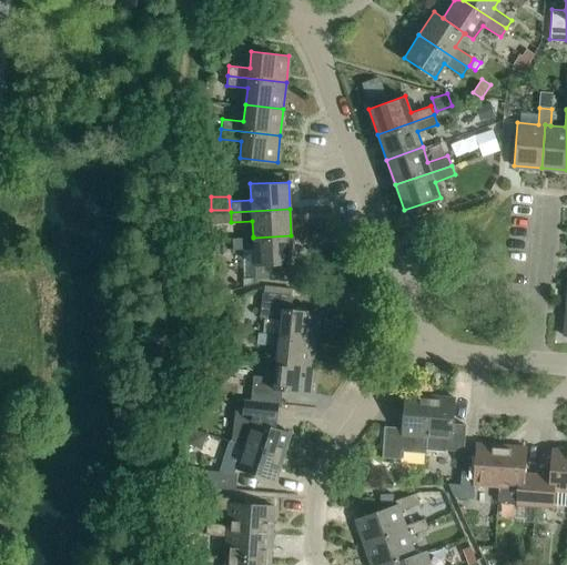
[(230,222),(230,212),(215,213),(215,222),(230,222)]
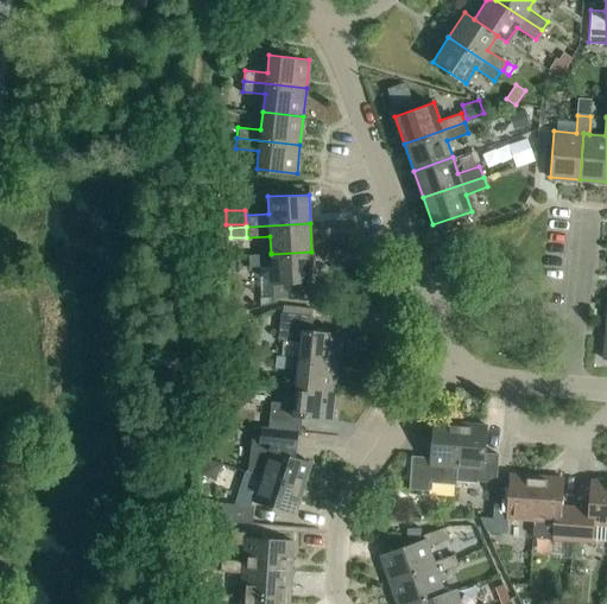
[(271,265),(272,283),(273,294),(293,294),(292,281),(313,281),(311,252),(271,254),(271,253),(248,254),(248,266),(271,265)]
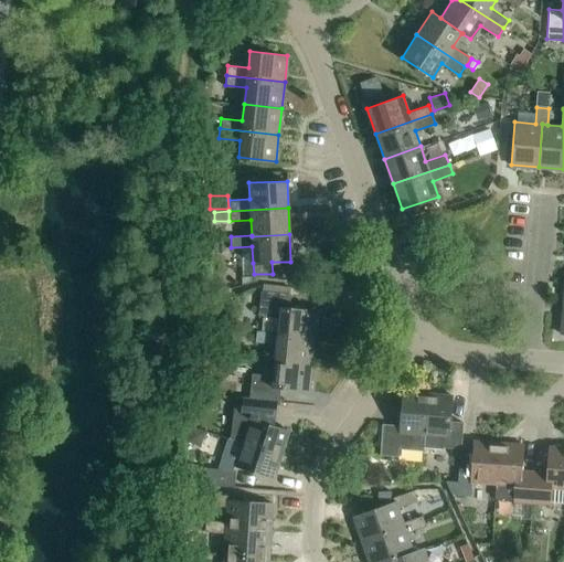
[(213,240),(202,241),(202,254),(213,254),(213,240)]
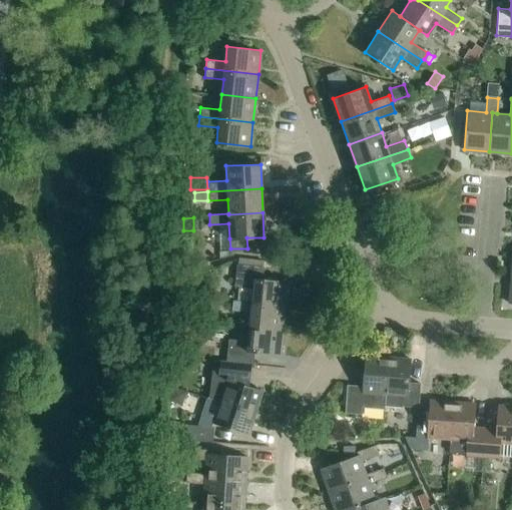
[(252,288),(251,302),(286,306),(289,282),(262,279),(264,266),(236,263),(233,286),(252,288)]
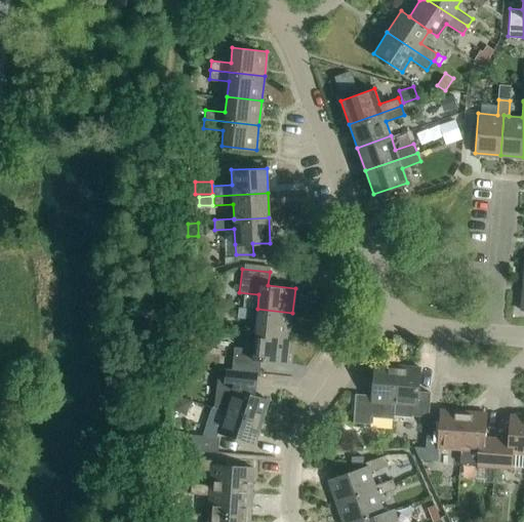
[(257,309),(238,307),(237,317),(256,319),(254,333),(289,337),(292,313),(257,309)]
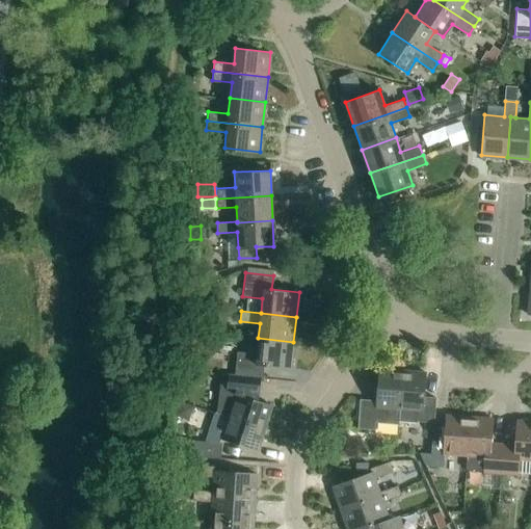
[(291,367),(293,342),(258,338),(257,352),(237,350),(234,374),(255,376),(262,377),(263,364),(291,367)]
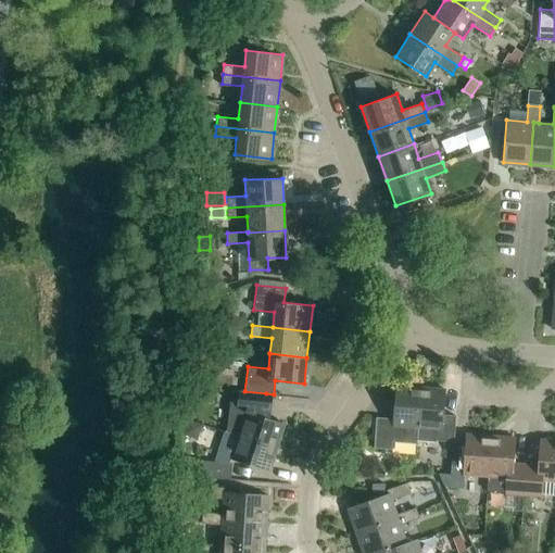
[(417,427),(420,386),(396,384),(393,418),(375,416),(373,447),(391,449),(391,441),(416,443),(417,427)]
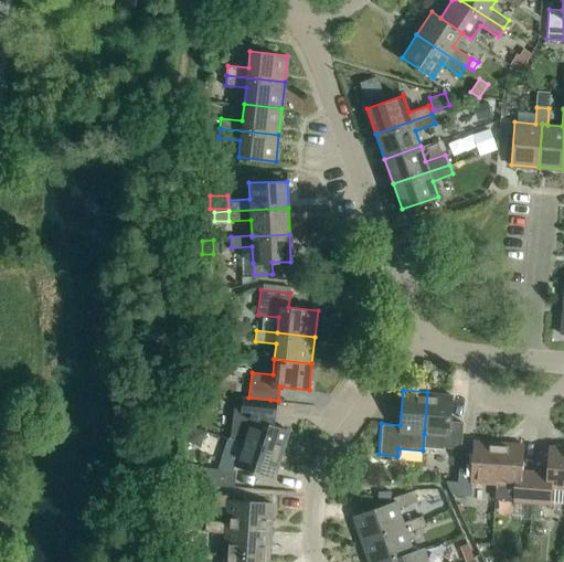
[(451,394),(427,392),(424,434),(442,435),(442,446),(460,448),(463,422),(449,421),(451,394)]
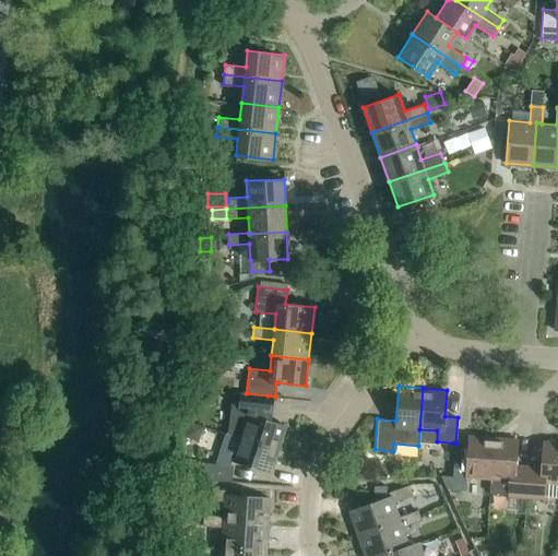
[(268,395),(246,393),(232,391),(227,433),(226,432),(226,433),(279,448),(285,425),(264,418),(268,395)]
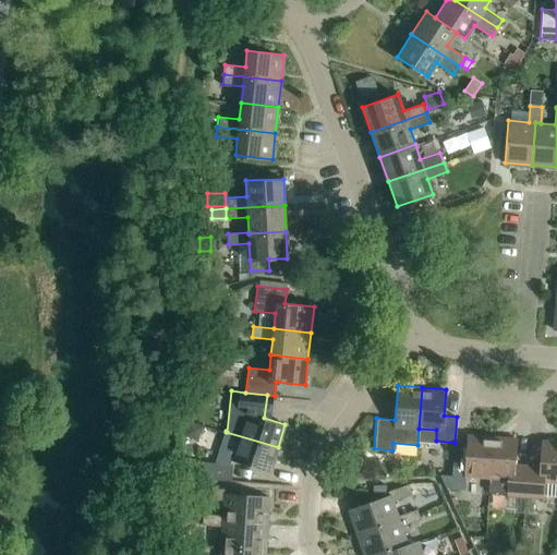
[(229,462),(231,458),(270,471),(278,447),(226,432),(216,461),(195,460),(194,477),(230,480),(231,462),(229,462)]
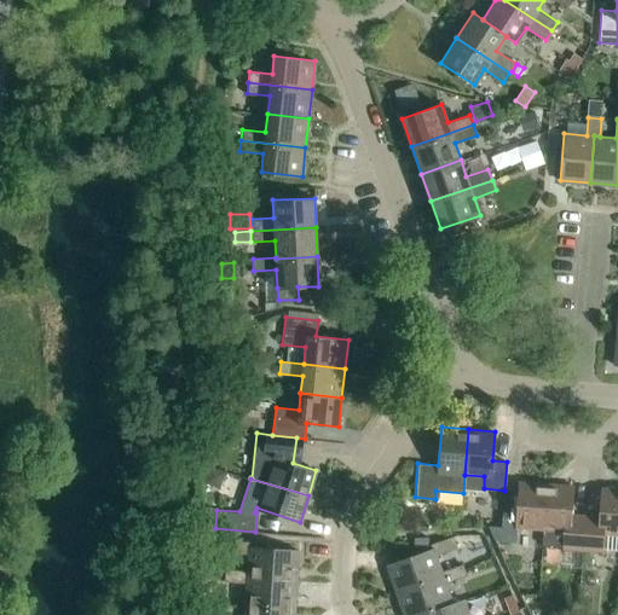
[(542,529),(546,483),(519,481),(517,512),(502,511),(501,527),(487,526),(495,540),(514,543),(515,527),(542,529)]
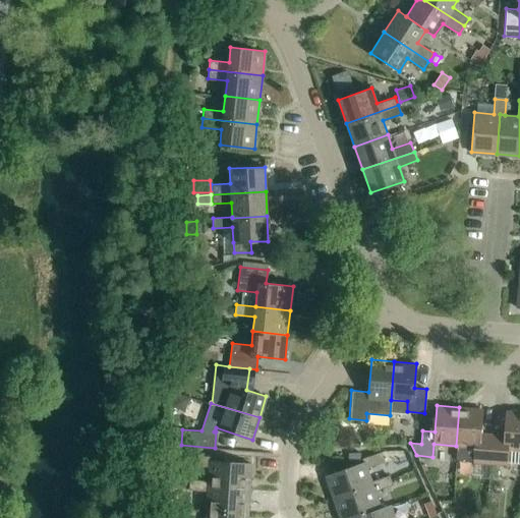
[(456,446),(457,446),(456,457),(473,458),(473,462),(489,463),(492,434),(480,434),(481,409),(459,407),(456,446)]
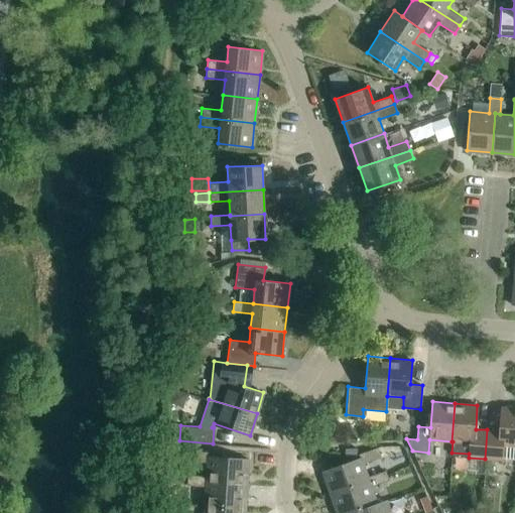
[(499,430),(487,429),(485,459),(501,460),(502,444),(514,445),(514,407),(501,406),(499,430)]
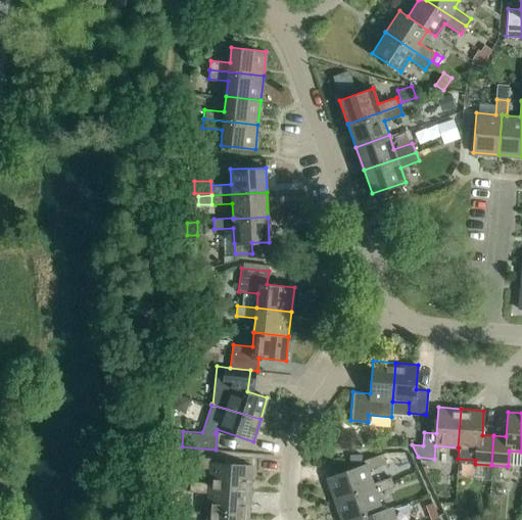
[(374,487),(372,482),(368,469),(385,463),(382,453),(363,460),(365,464),(326,477),(335,501),(374,487)]
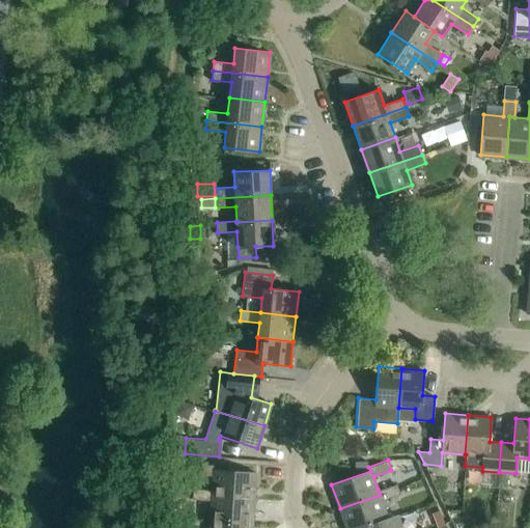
[(367,461),(355,462),(356,470),(368,469),(367,461)]
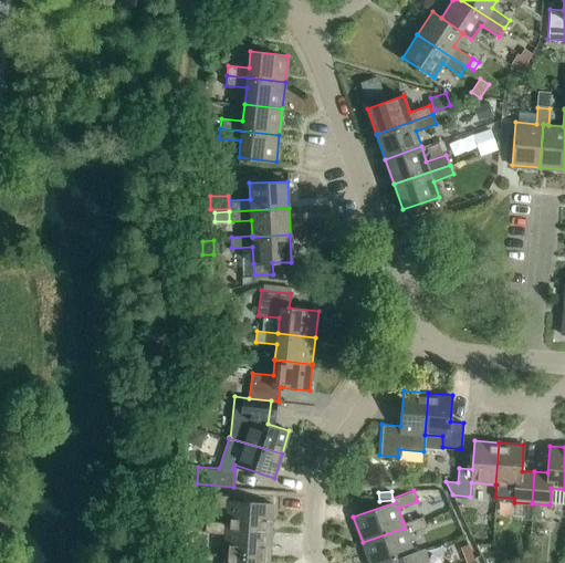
[(271,530),(272,503),(229,500),(229,494),(207,493),(207,506),(227,507),(226,521),(226,527),(271,530)]
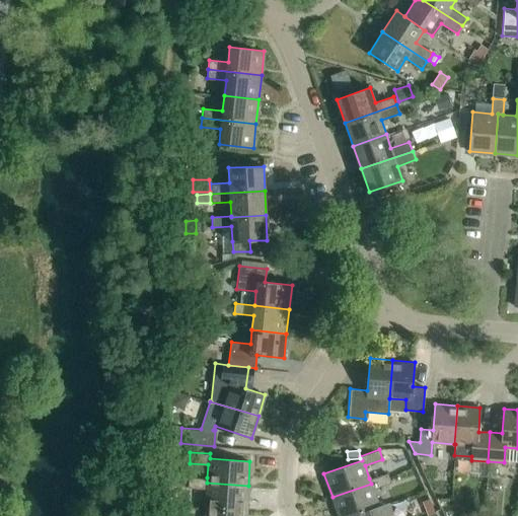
[(353,515),(379,507),(379,506),(373,489),(390,483),(387,472),(369,478),(371,484),(333,497),(339,515),(353,515)]
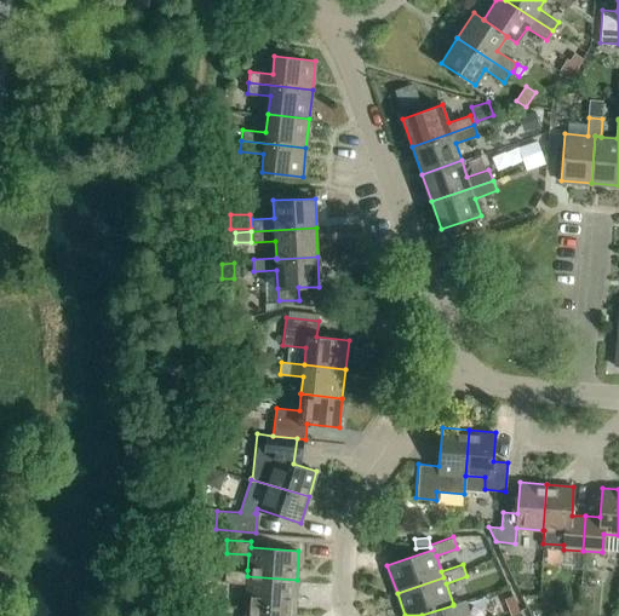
[(245,605),(294,609),(297,580),(247,576),(247,570),(225,569),(224,582),(247,583),(245,605)]
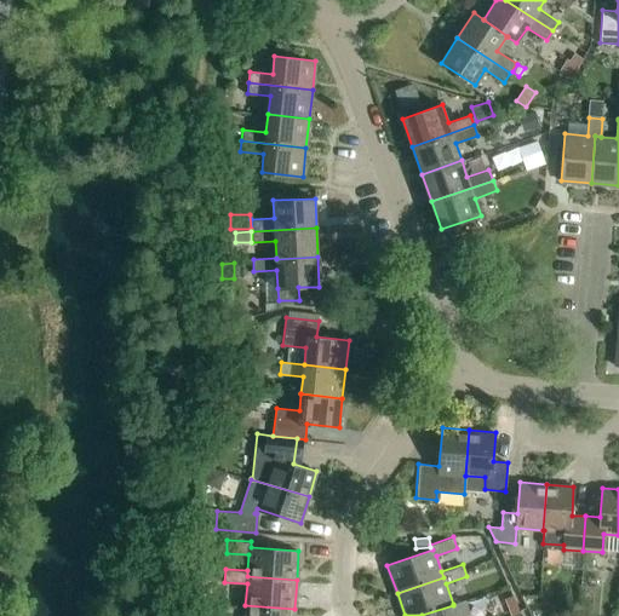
[(469,615),(464,600),(453,604),(453,605),(422,615),(493,615),(488,615),(469,615)]
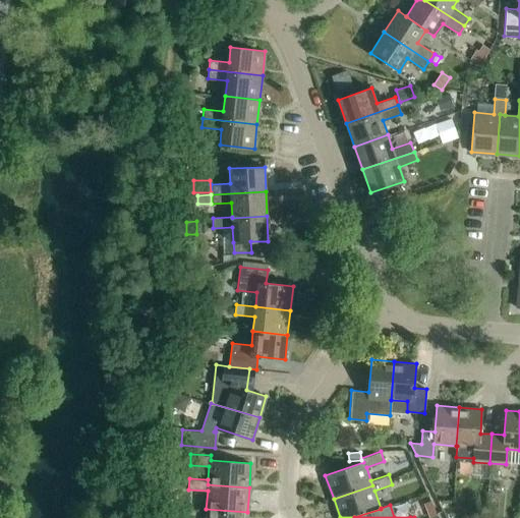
[(246,517),(247,512),(206,509),(205,517),(246,517)]
